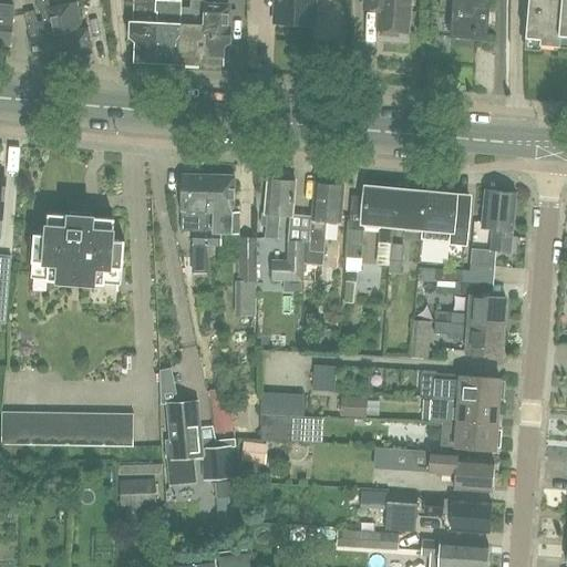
[(51,21),(58,55),(91,50),(88,30),(81,31),(76,3),(49,9),(47,0),(37,0),(38,11),(40,10),(41,22),(51,21)]
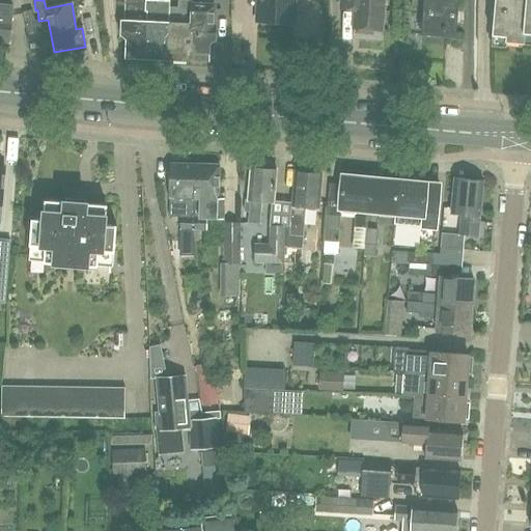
[(145,10),(145,0),(124,0),(124,22),(121,22),(120,35),(127,39),(126,57),(146,58),(147,23),(145,23),(146,10),(145,10)]
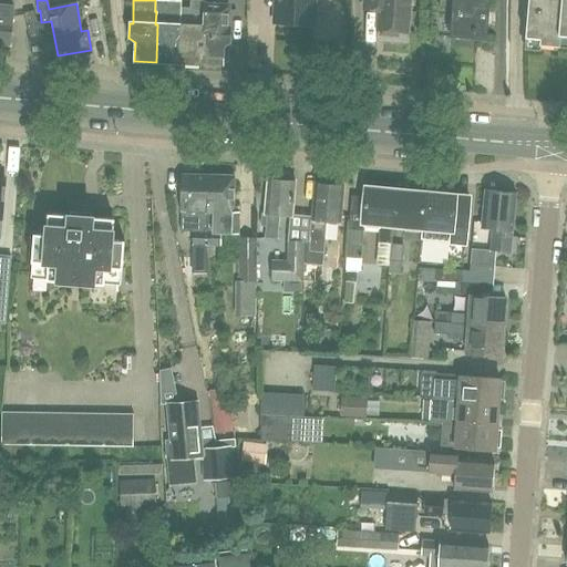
[(178,63),(182,8),(181,8),(182,0),(173,0),(155,0),(155,11),(156,11),(155,24),(157,24),(156,62),(178,63)]
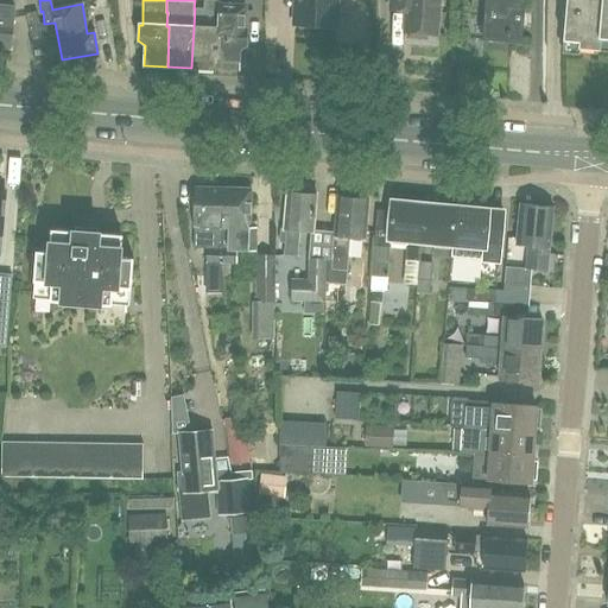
[(219,0),(203,0),(203,8),(195,8),(191,68),(215,69),(219,0)]
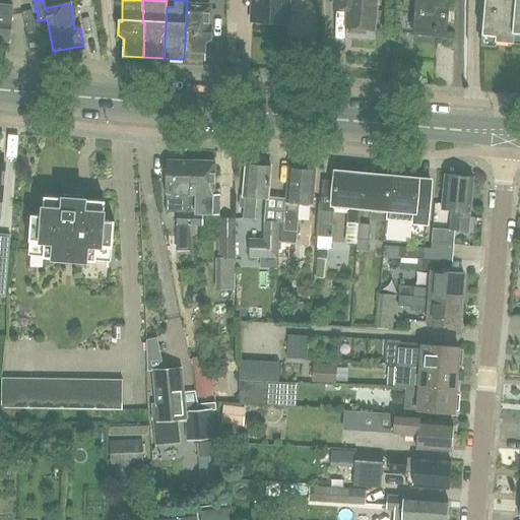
[(187,0),(184,59),(204,60),(205,42),(211,39),(212,25),(211,25),(212,4),(188,2),(188,0),(187,0)]
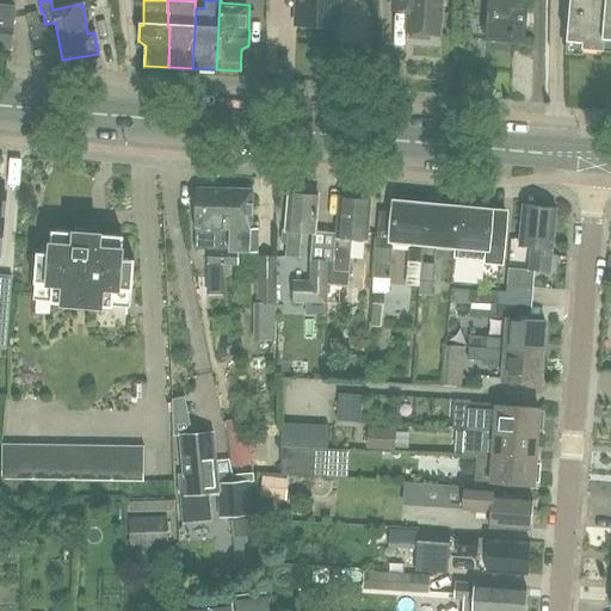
[(296,0),(296,25),(339,26),(339,0),(296,0)]
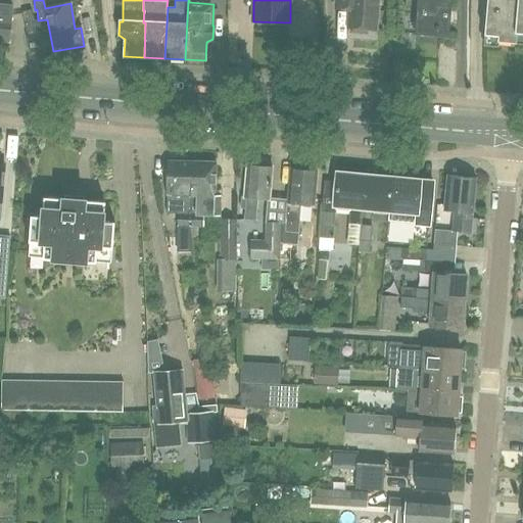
[(349,11),(348,29),(351,29),(350,33),(367,34),(368,30),(376,31),(378,0),(336,0),(336,10),(349,11)]
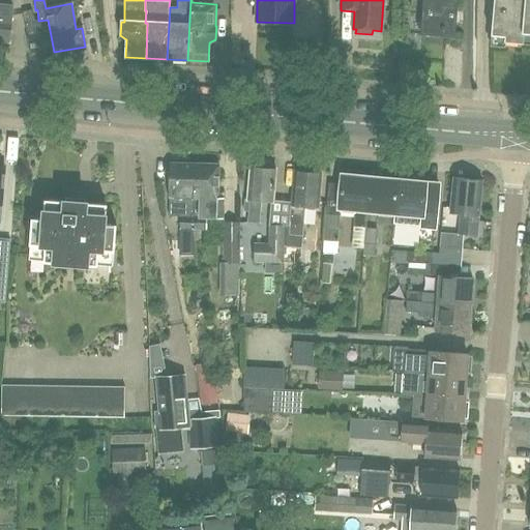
[(422,0),(419,34),(455,37),(459,0),(422,0)]
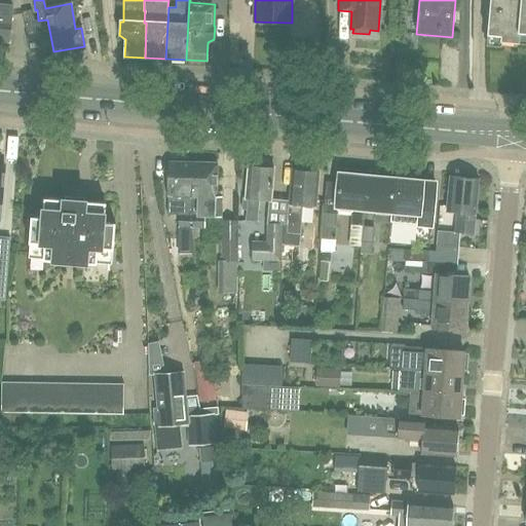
[(525,0),(489,0),(486,40),(488,40),(487,46),(501,47),(502,42),(525,43),(525,0)]
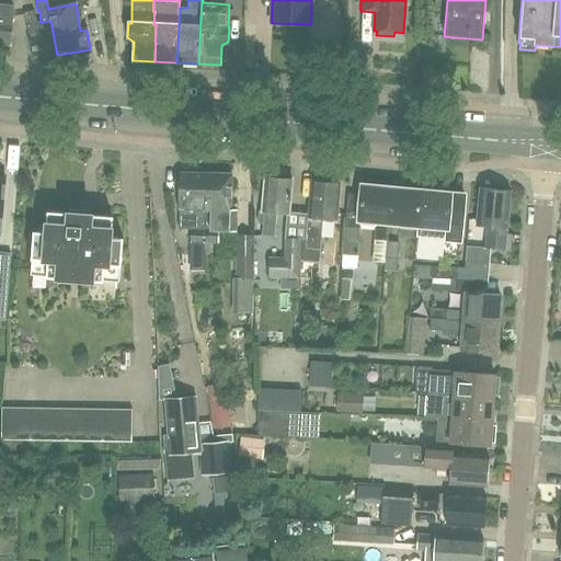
[(0,44),(9,46),(12,9),(0,7),(0,44)]
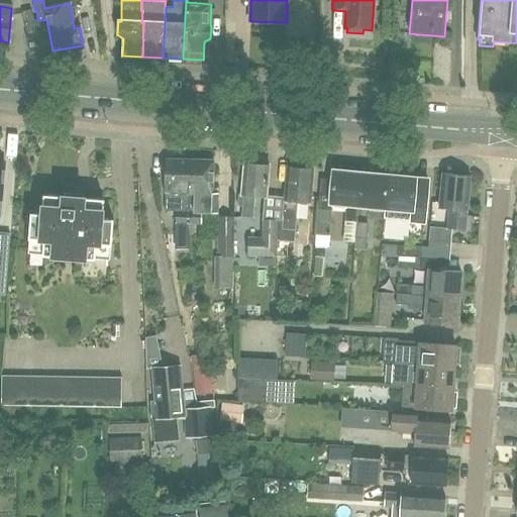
[(46,19),(37,20),(32,21),(30,11),(22,13),(30,55),(53,50),(46,19)]
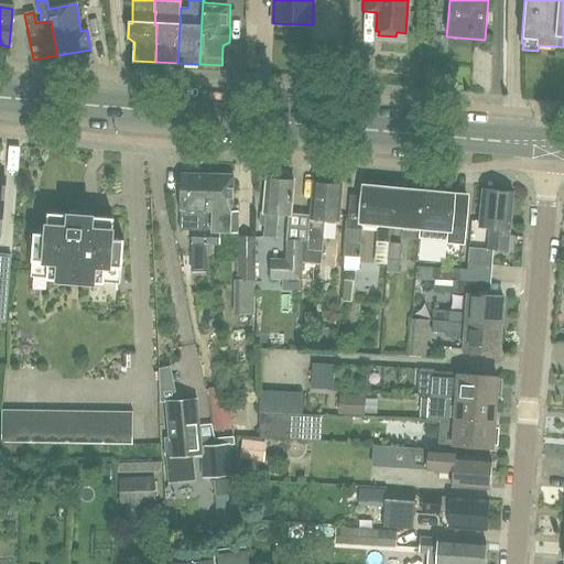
[(207,176),(180,176),(181,223),(180,229),(193,230),(193,231),(206,232),(207,176)]
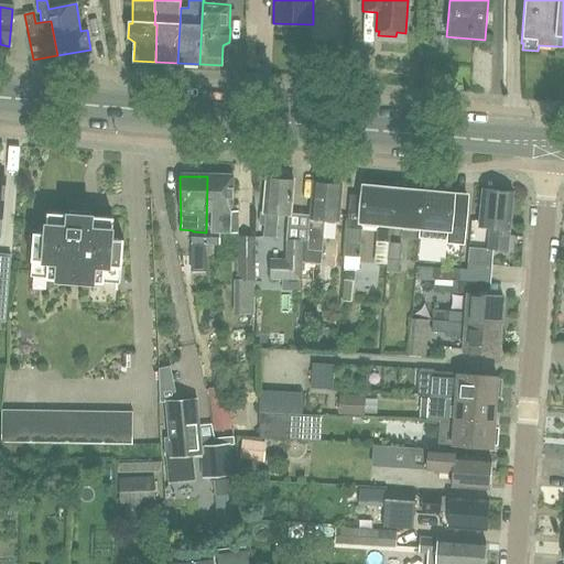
[(232,177),(207,176),(206,232),(206,246),(219,246),(219,234),(238,234),(238,214),(232,214),(232,177)]
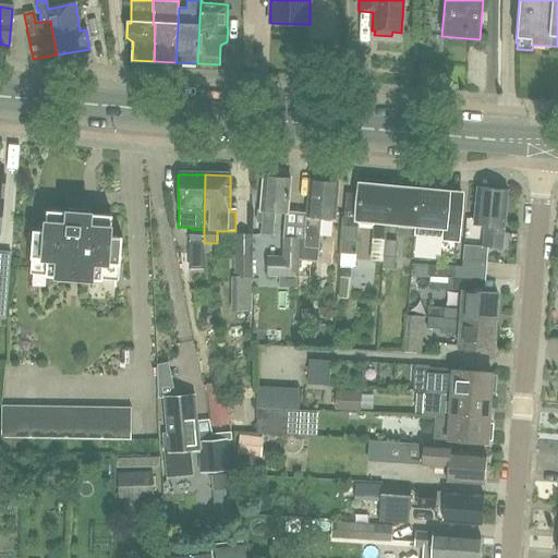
[(287,215),(287,211),(290,180),(263,177),(261,211),(257,211),(256,223),(261,225),(259,235),(273,237),(275,214),(284,215),(287,215)]
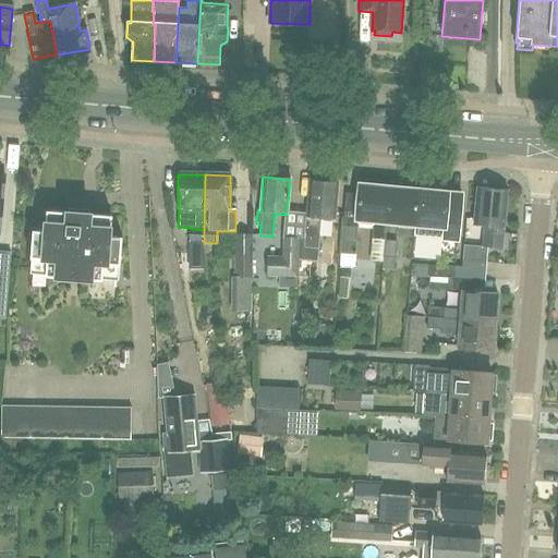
[(306,214),(302,213),(299,261),(316,262),(318,238),(318,235),(320,219),(335,220),(338,183),(310,181),(306,214)]
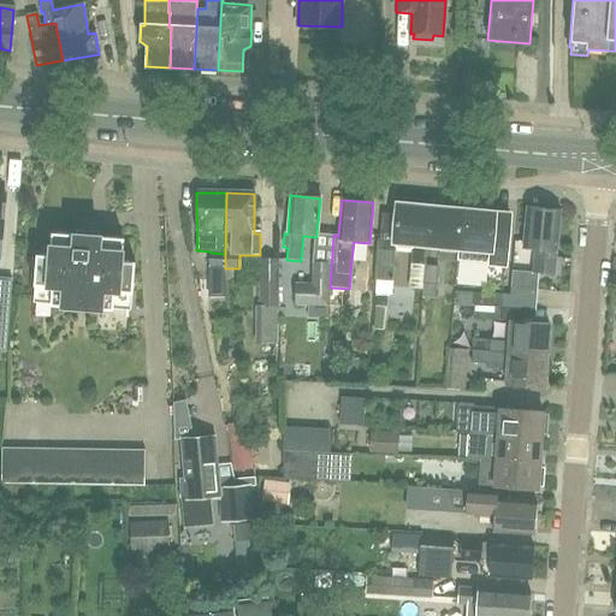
[(396,205),(396,214),(383,213),(374,330),(385,330),(389,297),(392,297),(395,243),(413,246),(412,262),(426,264),(427,247),(426,247),(428,208),(396,205)]
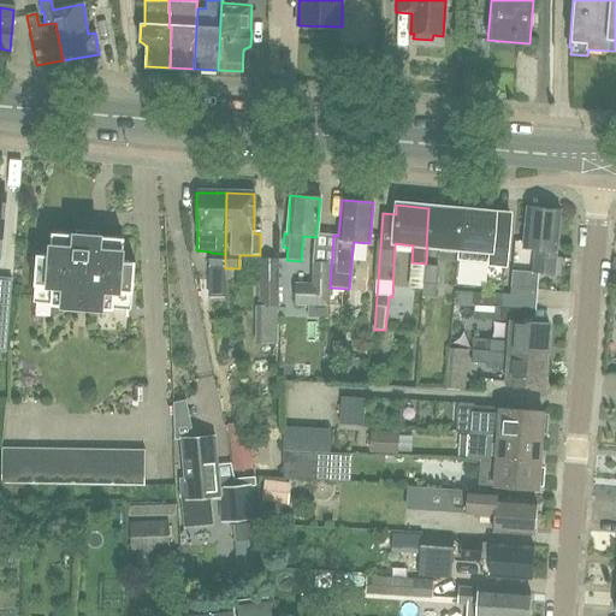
[(458,249),(462,211),(428,208),(426,247),(427,247),(458,249)]
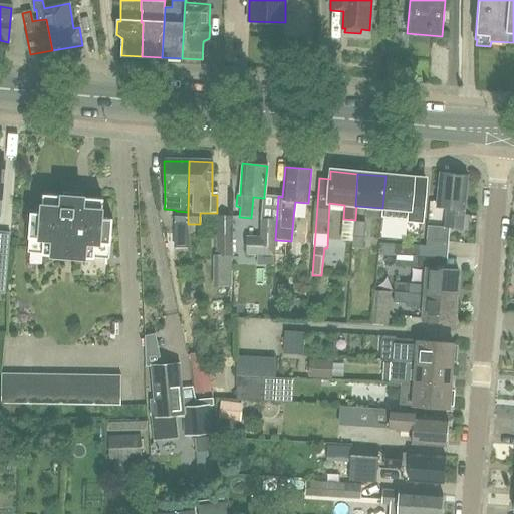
[(462,230),(464,211),(467,177),(440,174),(437,209),(446,210),(444,228),(462,230)]
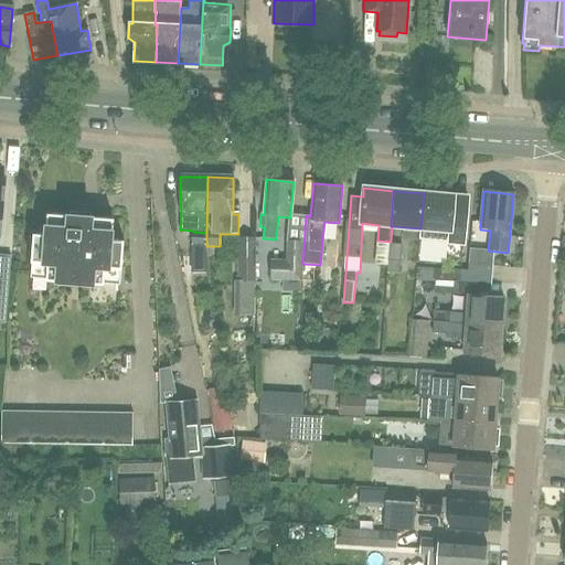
[(424,193),(420,228),(422,230),(420,238),(447,241),(447,242),(462,244),(466,198),(452,196),(424,193)]
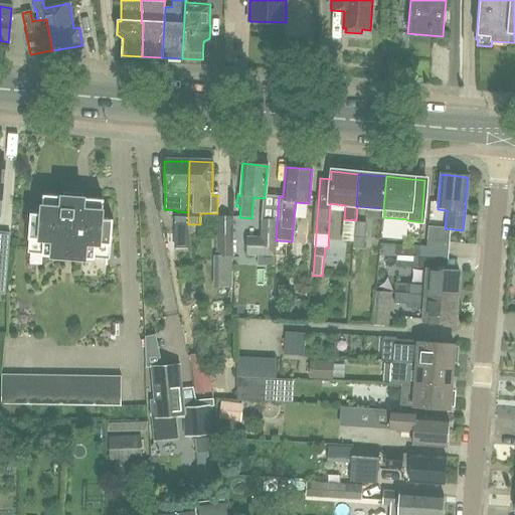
[(42,256),(95,261),(95,258),(110,259),(111,245),(113,220),(102,219),(103,200),(43,195),(41,214),(30,213),(27,251),(42,252),(42,256)]
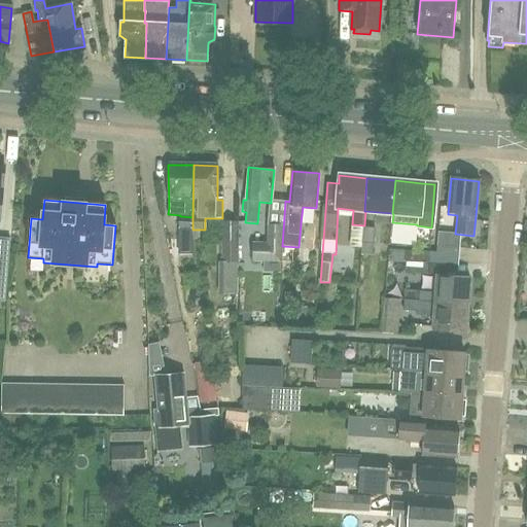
[(282,246),(285,201),(271,200),(271,203),(269,203),(267,224),(266,242),(252,242),(251,261),(281,262),(282,246)]
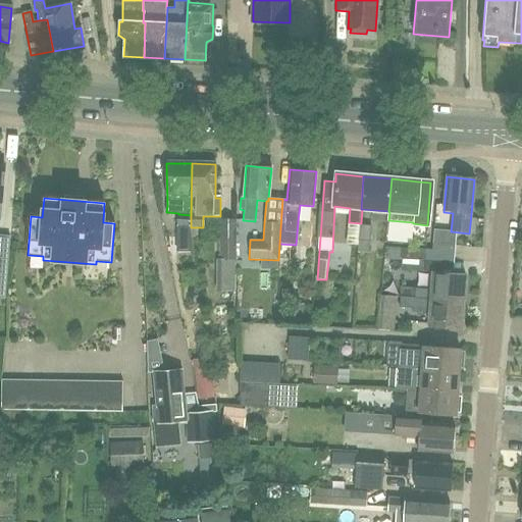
[(191,227),(191,215),(178,214),(178,227),(191,227)]
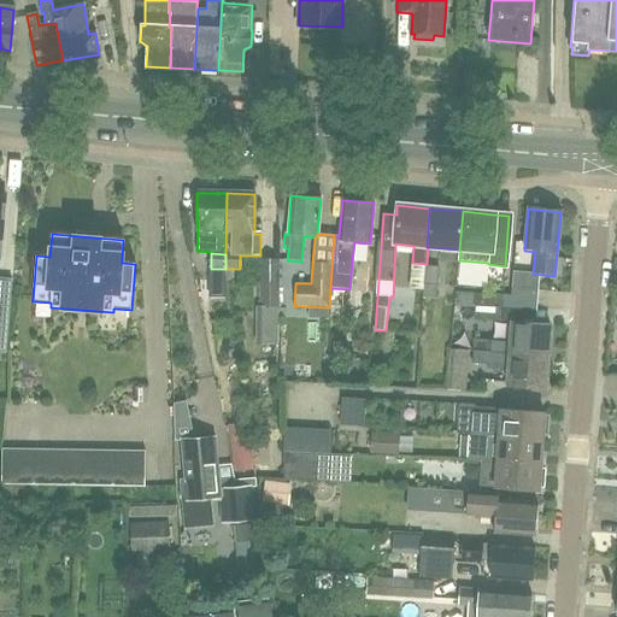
[(259,309),(268,307),(280,307),(280,259),(259,259),(259,309)]
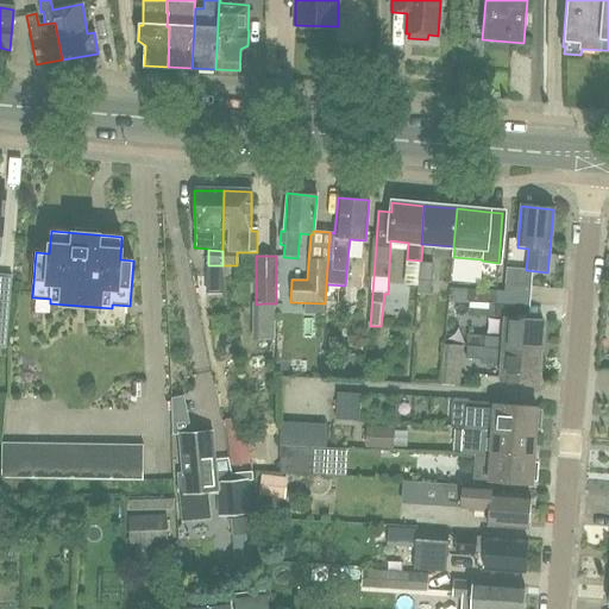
[(419,281),(432,282),(433,264),(421,262),(419,281)]
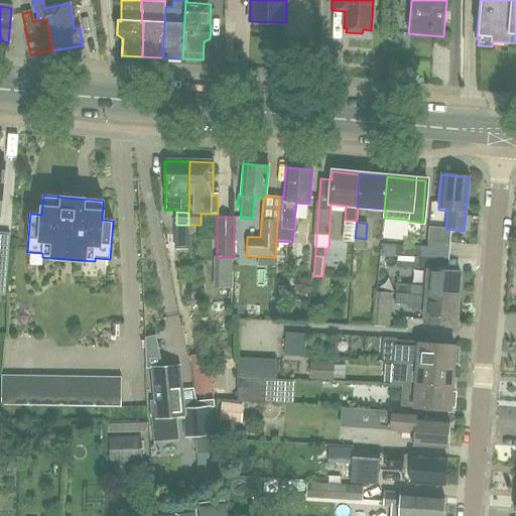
[(421,257),(449,259),(450,242),(428,240),(428,247),(396,245),(395,256),(421,257)]
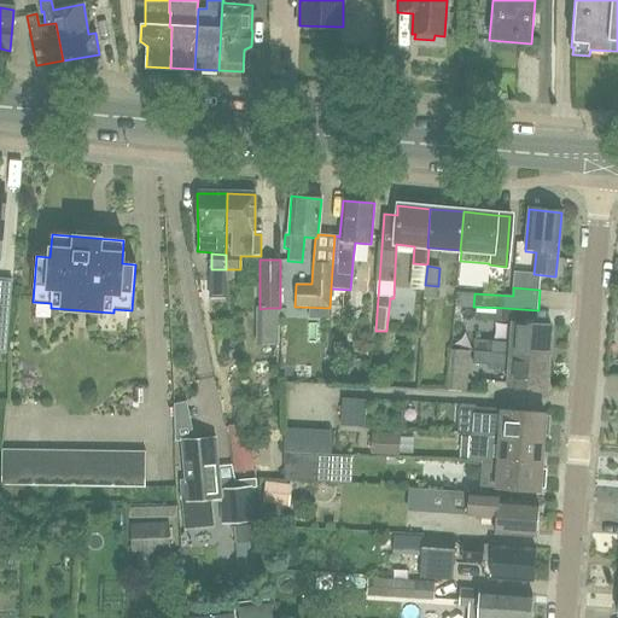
[(7,350),(10,309),(0,308),(0,354),(6,355),(7,350)]
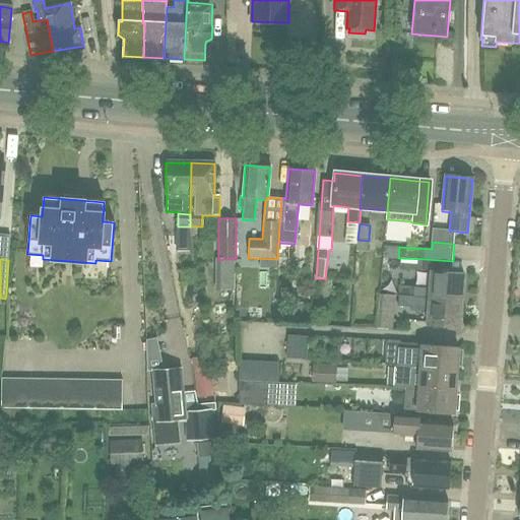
[(413,286),(412,297),(429,298),(458,301),(461,301),(463,275),(452,274),(431,272),(430,288),(413,286)]
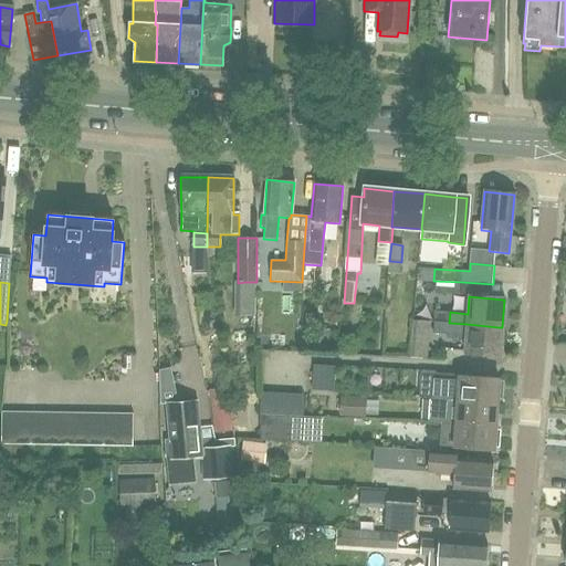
[(435,311),(435,322),(449,323),(450,312),(435,311)]
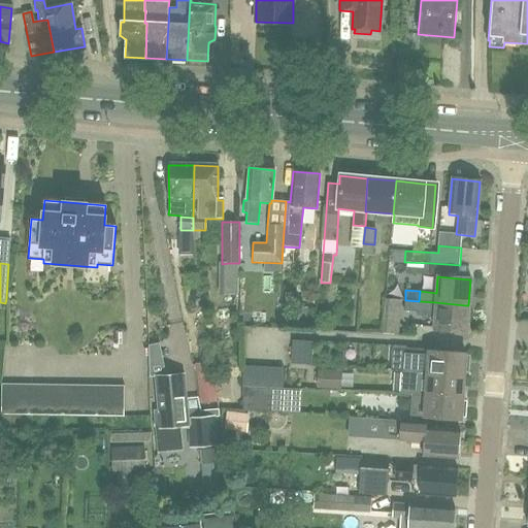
[(405,300),(404,310),(418,311),(418,315),(434,316),(433,330),(466,333),(468,305),(465,305),(435,302),(419,301),(405,300)]
